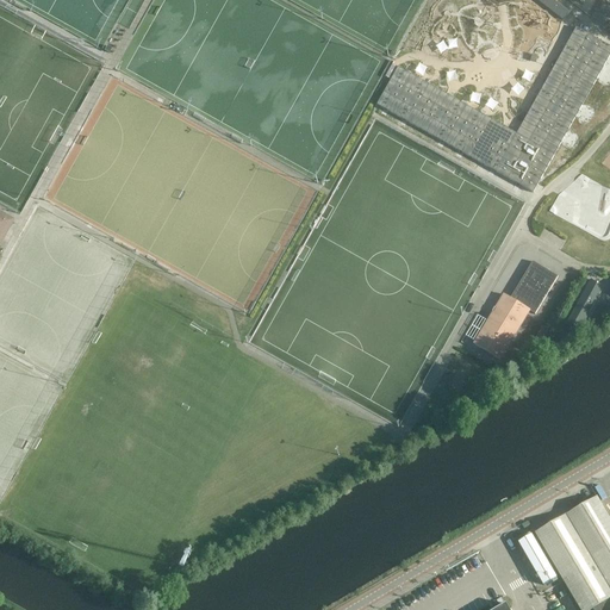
[(515,136),(398,70),(378,107),(531,194),(609,56),(609,48),(577,29),(515,136)]
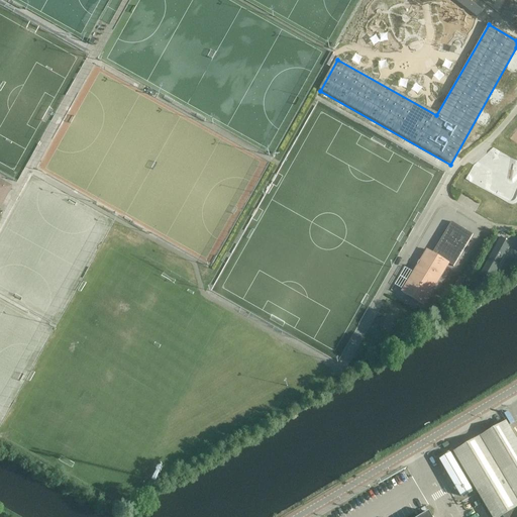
[(415,272),(402,292),(423,305),(448,264),(453,268),(473,235),(451,222),(432,253),(427,250),(415,272)]
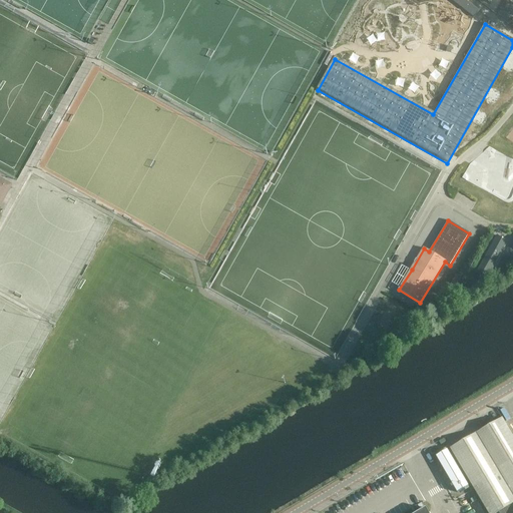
[(497,236),(477,271),(488,277),(507,242),(497,236)]
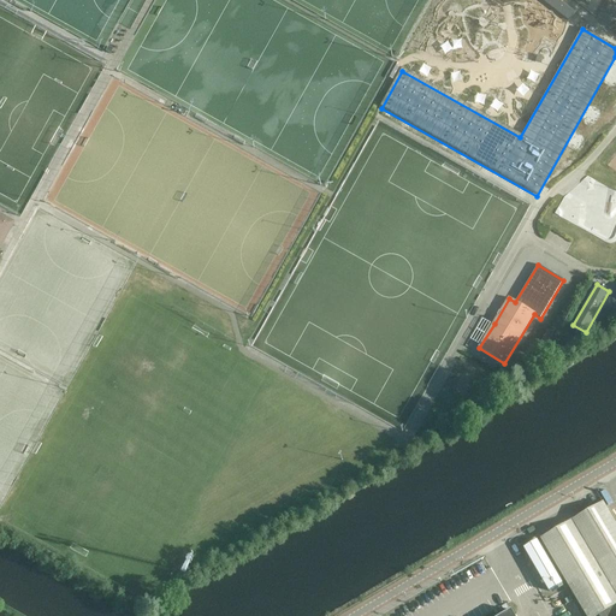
[(615,615),(615,525),(603,503),(540,539),(586,615),(599,615),(615,615)]
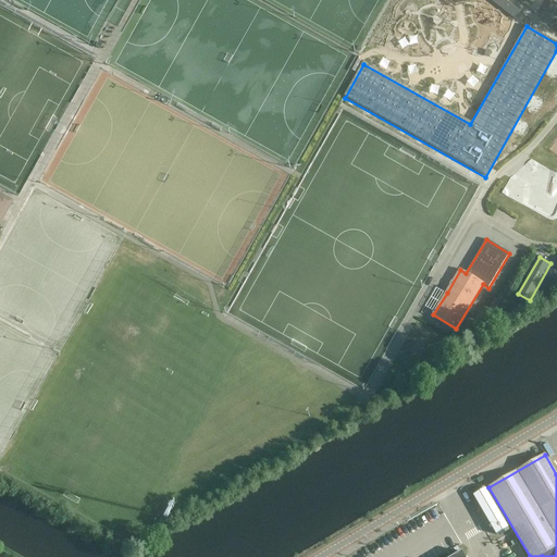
[(475,493),(495,534),(508,529),(489,487),(475,493)]
